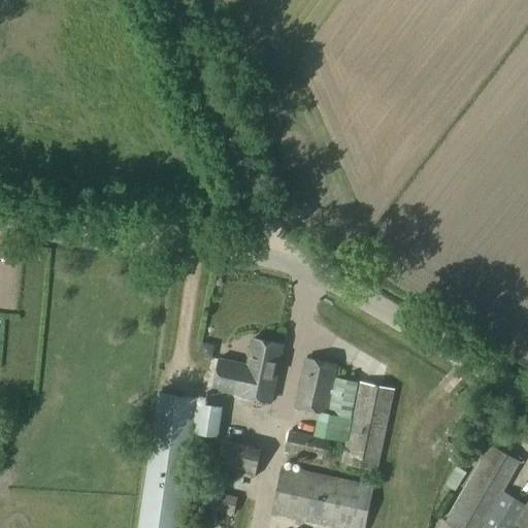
[(209,363),(208,370),(211,376),(216,377),(212,390),(270,402),(283,345),(253,339),(248,365),(216,359),(209,363)]
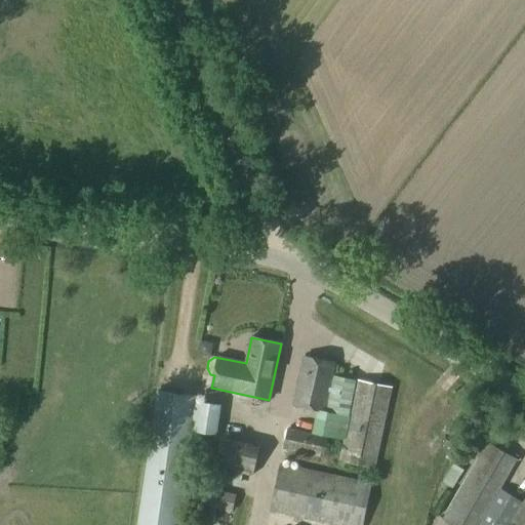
[(300,356),(291,405),(327,412),(336,362),(300,356)]
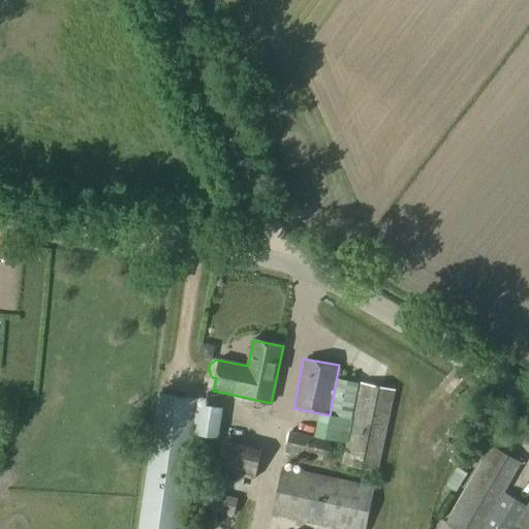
[(359,382),(341,464),(378,472),(396,390),(359,382)]
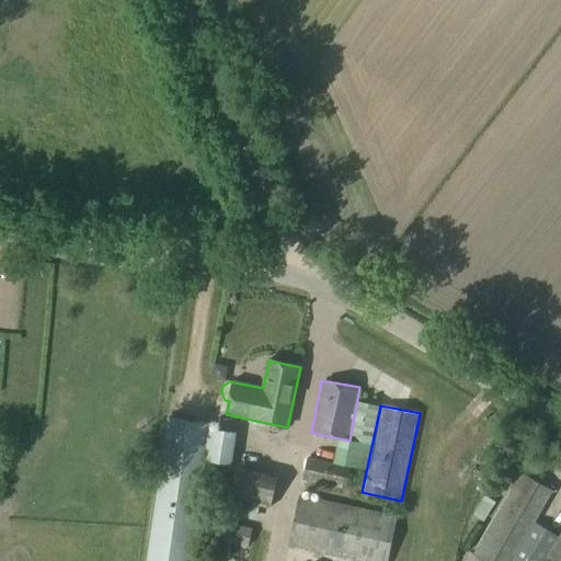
[(169,419),(147,560),(189,560),(209,424),(169,419)]
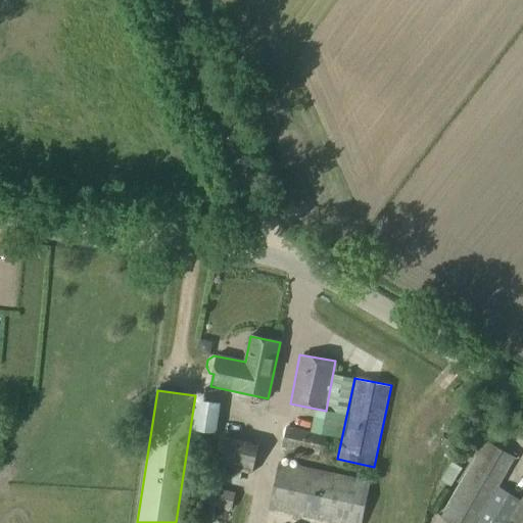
[(195,400),(191,431),(215,434),(219,403),(195,400)]
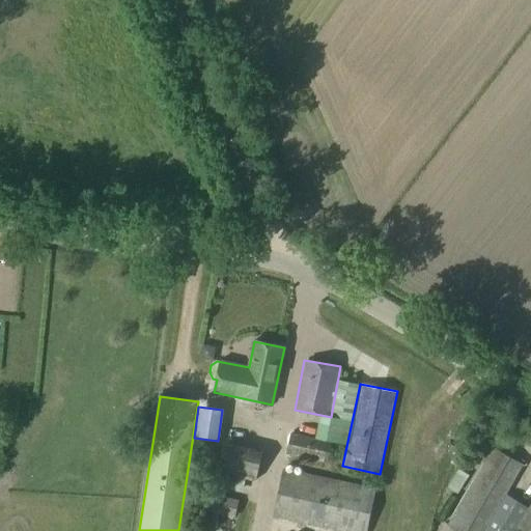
[(290,434),(285,454),(329,464),(333,443),(290,434)]
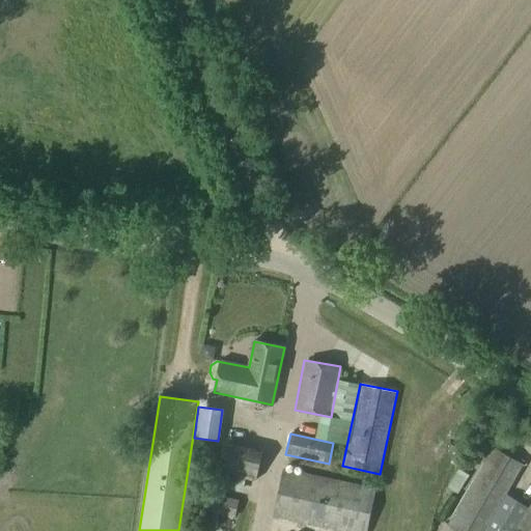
[(222,450),(217,473),(256,481),(261,452),(223,444),(222,450)]
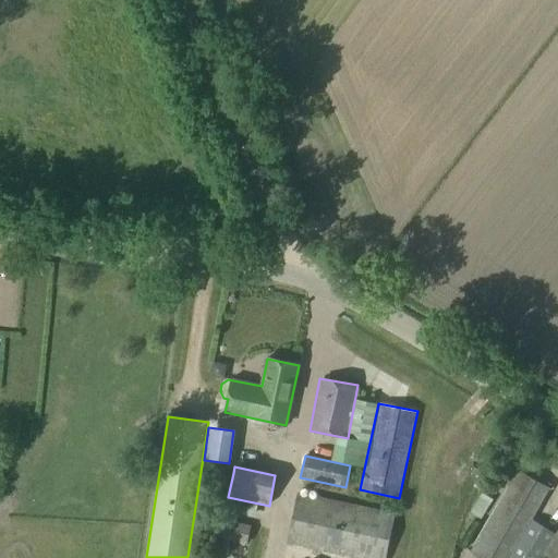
[(208,469),(203,493),(228,497),(233,473),(208,469)]
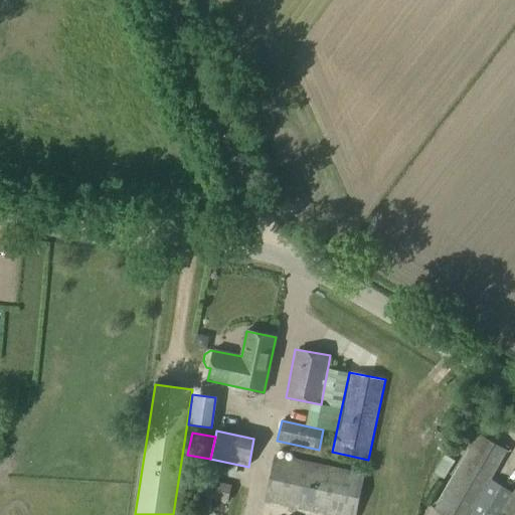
[(479,435),(436,510),(445,514),(501,514),(504,511),(503,510),(513,494),(490,480),(506,451),(479,435)]
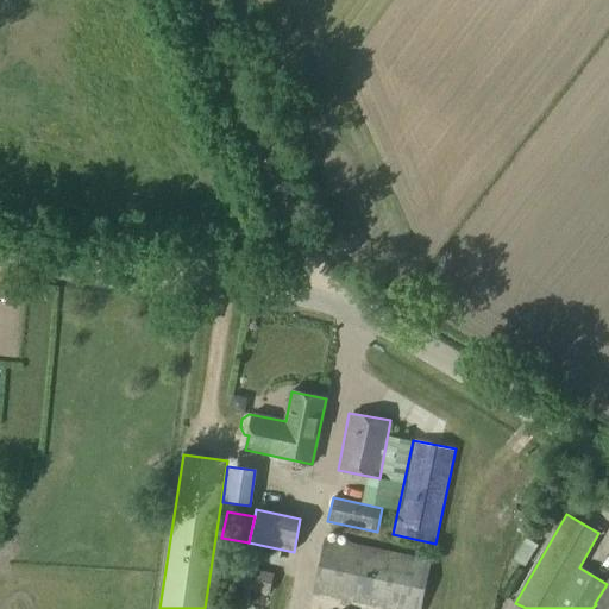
[(325,537),(312,594),(383,608),(421,608),(432,560),(325,537)]
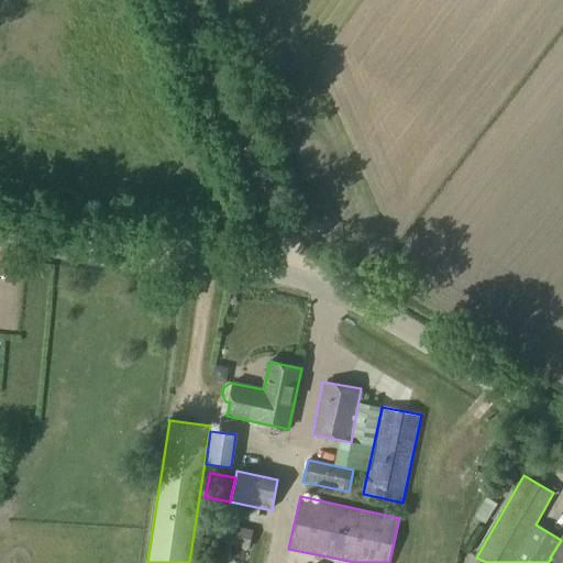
[(210,522),(207,541),(250,550),(254,532),(235,528),(232,528),(233,521),(221,518),(219,525),(210,522)]
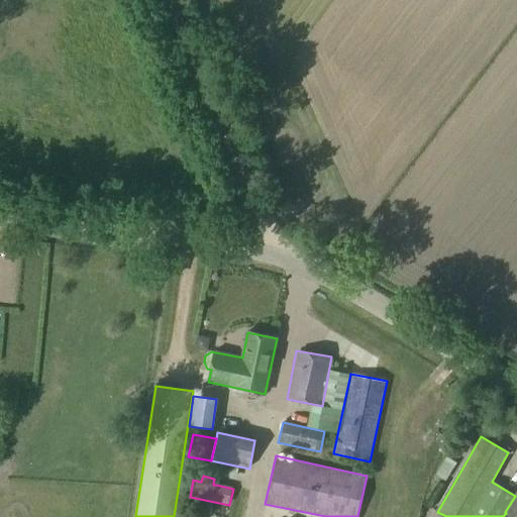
[(505,512),(506,513),(513,516),(516,516),(516,492),(515,496),(505,512)]
